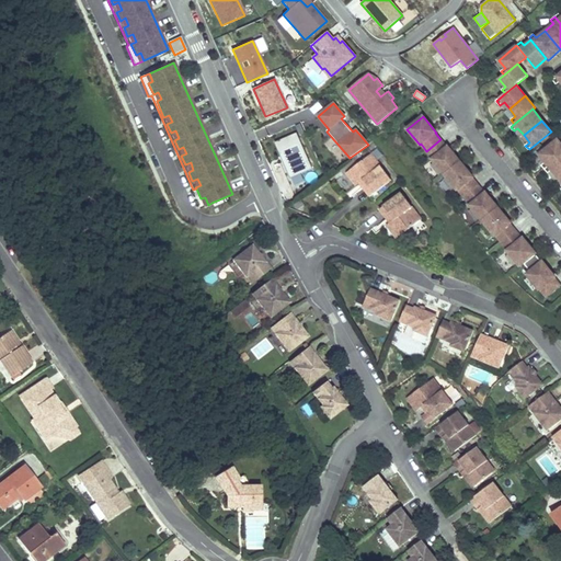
[(296,133),(275,142),(290,178),(312,169),(296,133)]
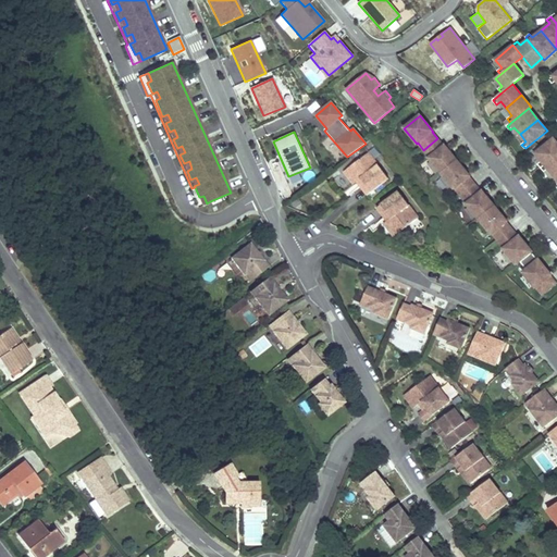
[(430,158),(429,159),(442,174),(457,161),(445,146),(444,146),(437,138),(423,150),(430,158)]
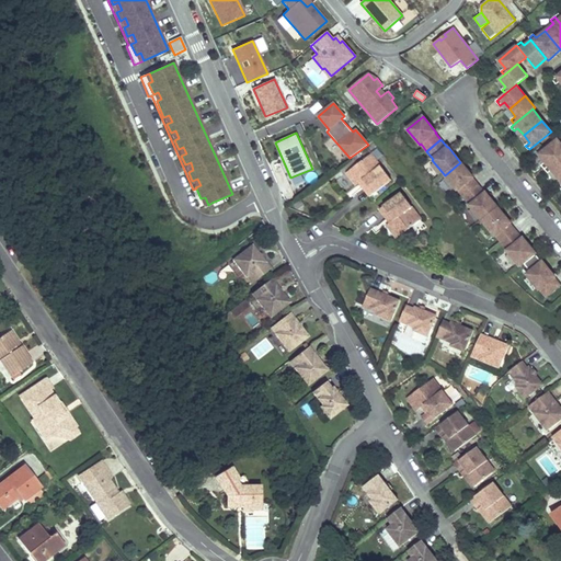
[(560,155),(560,147),(556,141),(539,155),(546,162),(542,165),(546,170),(560,155)]
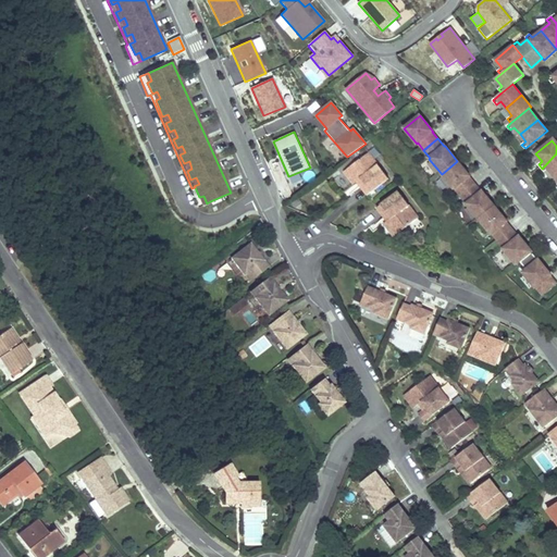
[(369,152),(350,168),(360,180),(361,180),(366,185),(362,187),(368,195),(390,178),(369,152)]
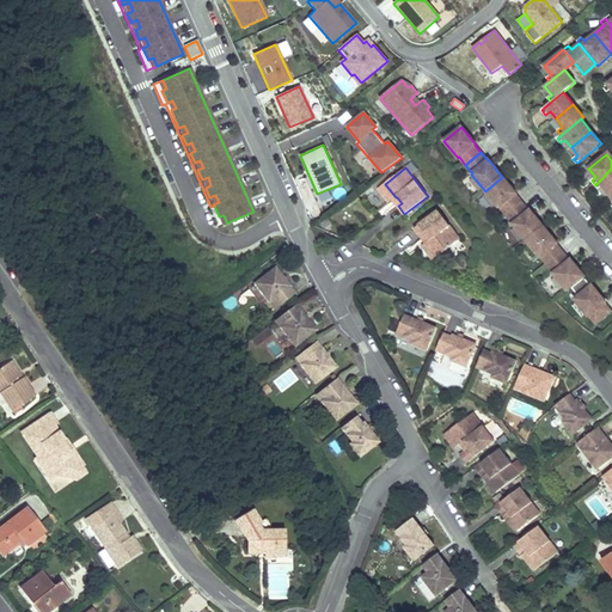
[(599,189),(603,185),(609,194),(611,190),(611,169),(595,185),(599,189)]
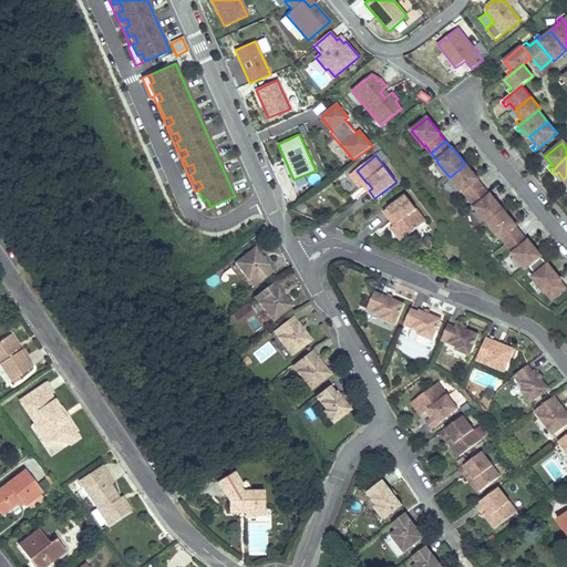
[(450,177),(462,193),(463,192),(470,199),(484,187),(477,181),(478,179),(465,164),(450,177)]
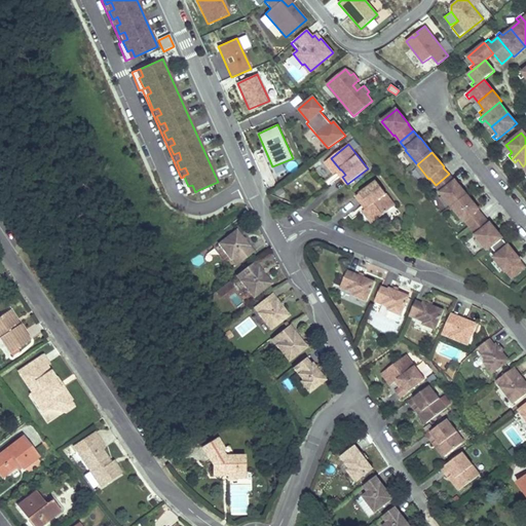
[(441,192),(440,192),(452,208),(467,195),(455,181),(454,181),(449,174),(436,185),(441,192)]
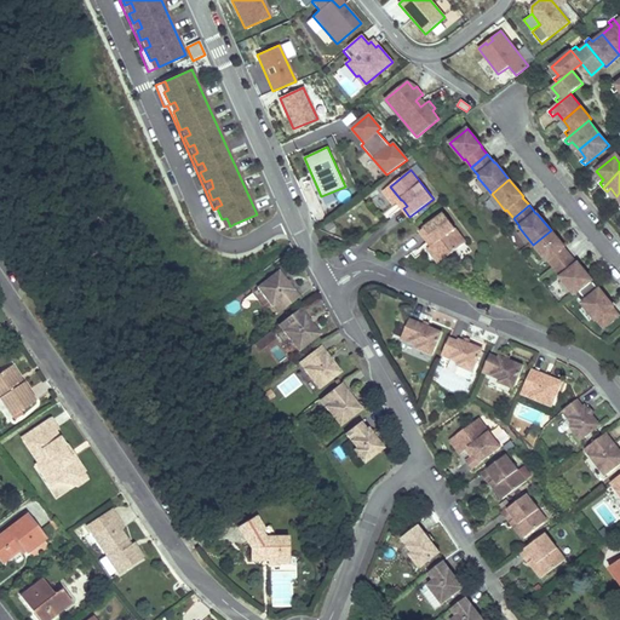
[(445,213),(420,231),(426,240),(431,236),(436,242),(435,244),(446,258),(466,241),(445,213)]
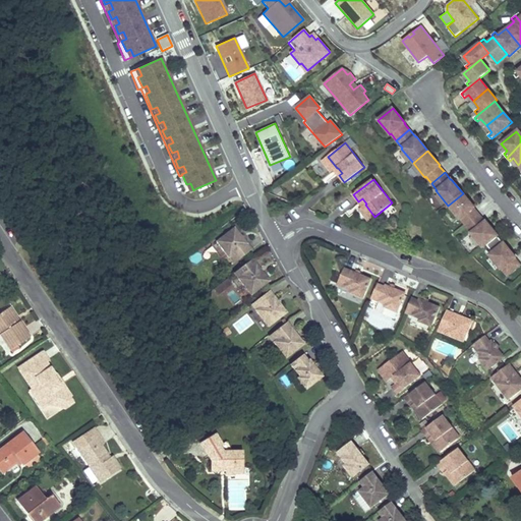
[(211,182),(196,188),(198,192),(213,186),(211,182)]
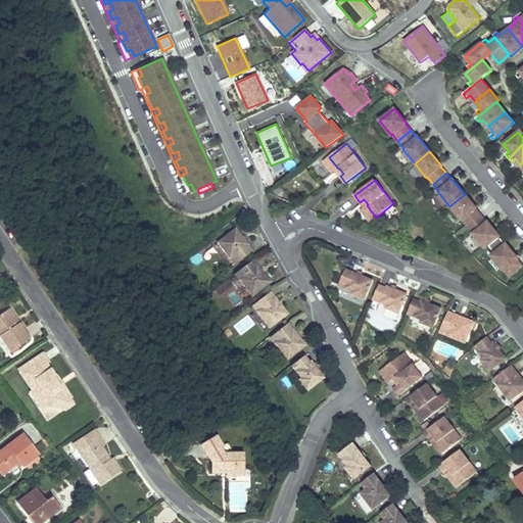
[(449,206),(462,221),(463,220),(468,227),(481,216),(475,209),(476,208),(465,194),(449,206)]
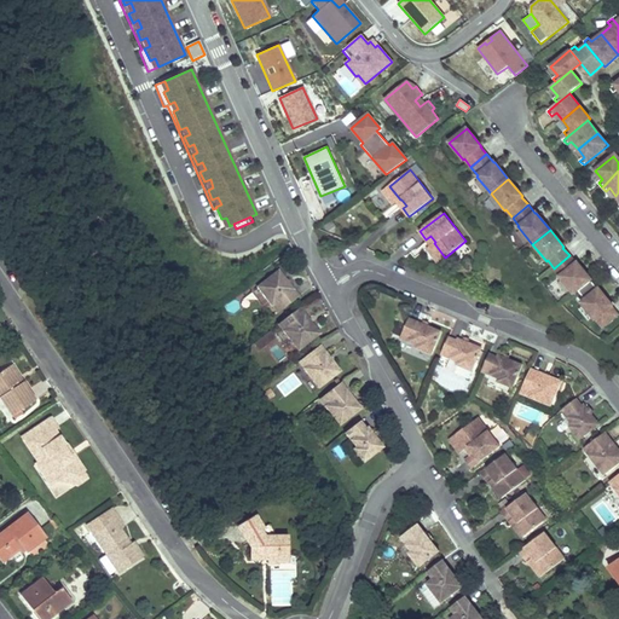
[(560,276),(559,277),(573,294),(578,291),(590,281),(591,279),(577,262),(576,264),(570,255),(554,268),(560,276)]
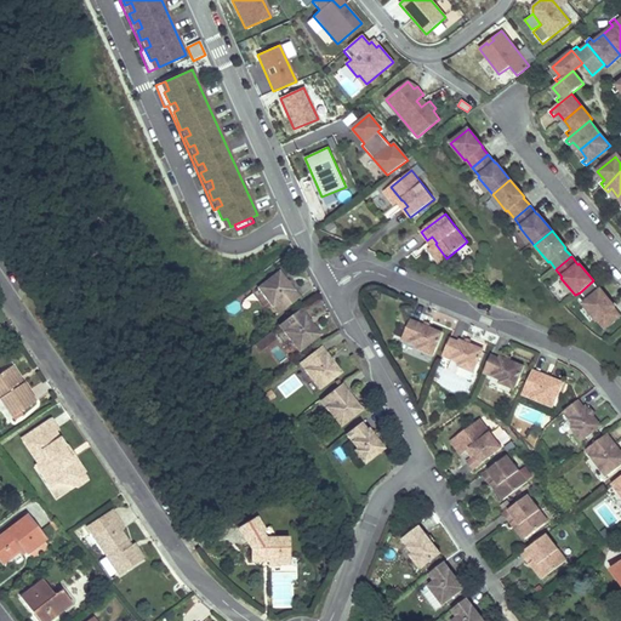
[(279,271),(257,288),(272,307),(279,302),(284,308),(300,296),(279,271)]
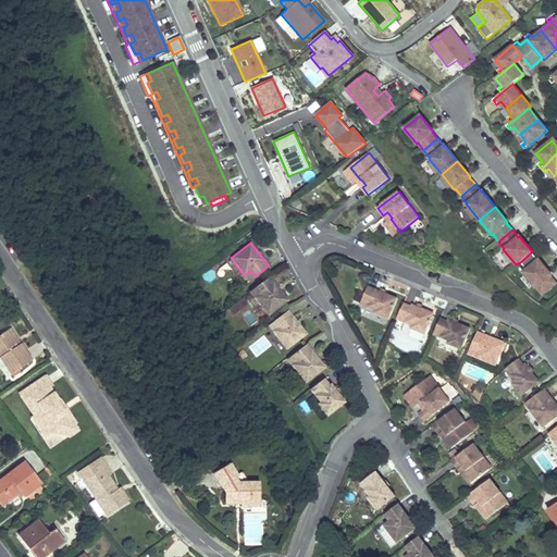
[(527,270),(522,273),(535,288),(536,287),(543,295),(556,283),(551,276),(551,275),(531,252),(520,262),(527,270)]
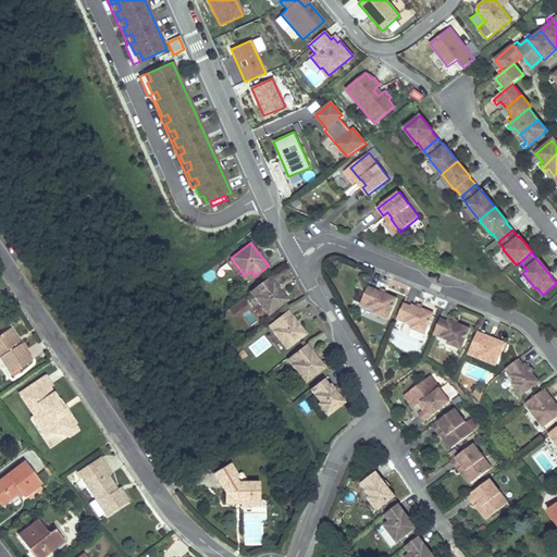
[(255,276),(250,271),(244,275),(249,282),(255,276)]
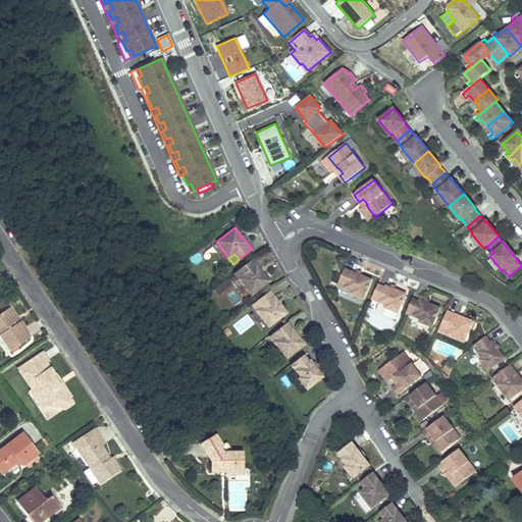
[(253,259),(240,269),(245,275),(239,279),(252,296),(269,281),(253,259)]
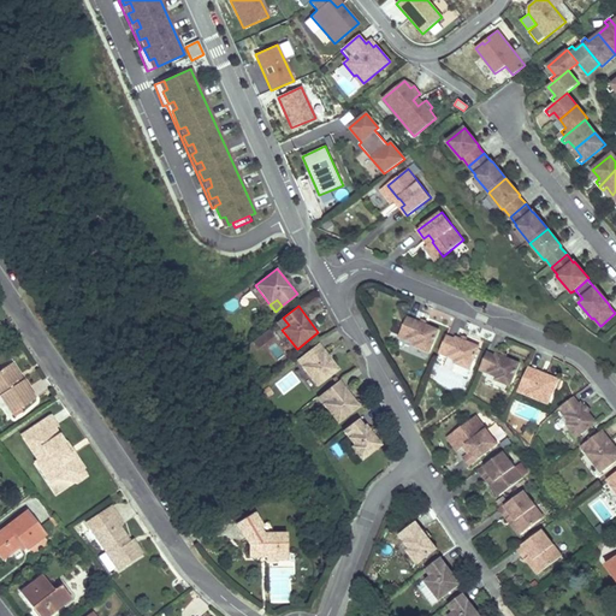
[(438,330),(406,317),(397,337),(414,343),(413,347),(428,353),(438,330)]
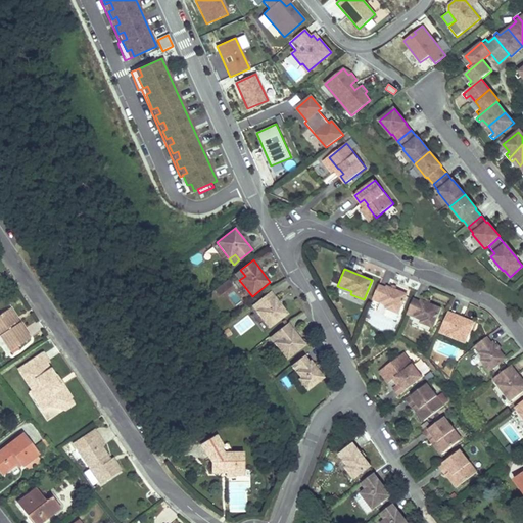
[(245,276),(240,270),(235,274),(239,280),(245,276)]
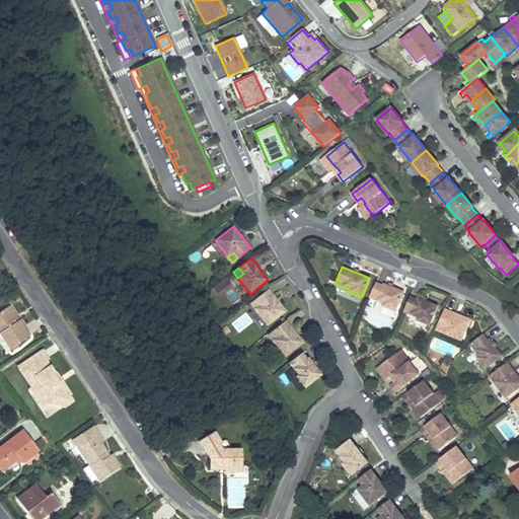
[(240,297),(224,278),(216,285),(232,305),(240,297)]
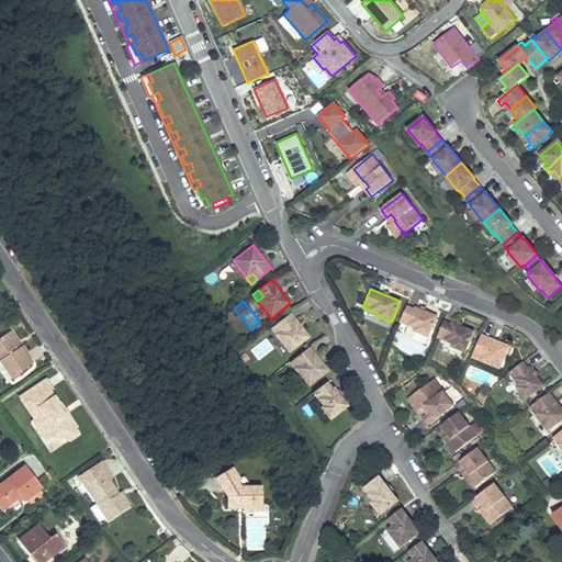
[(438,316),(416,307),(416,310),(407,306),(401,323),(416,329),(415,332),(429,337),(438,316)]
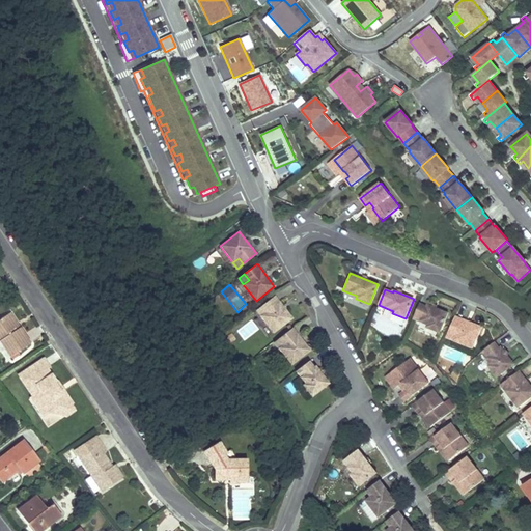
[(275,297),(261,306),(266,312),(260,316),(273,333),(291,319),(275,297)]
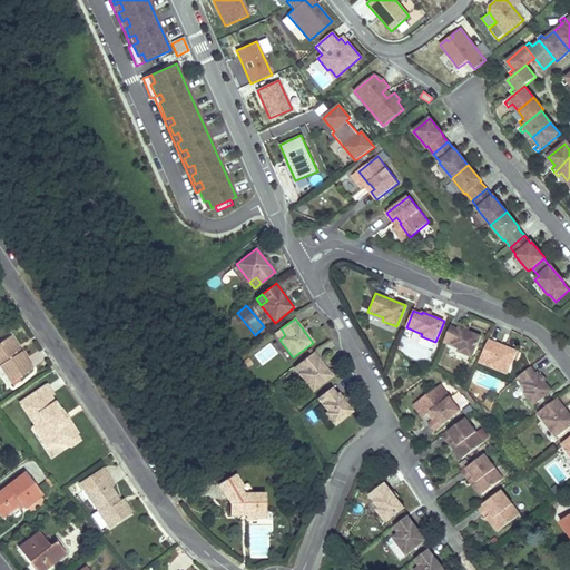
[(481,335),(460,327),(459,327),(459,328),(450,325),(443,343),(459,349),(458,352),(472,357),(481,335)]
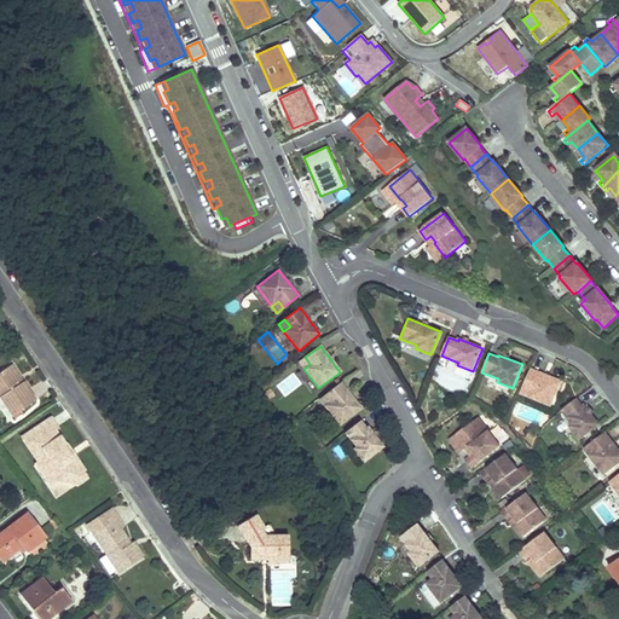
[(310,364),(305,357),(298,362),(304,369),(310,364)]
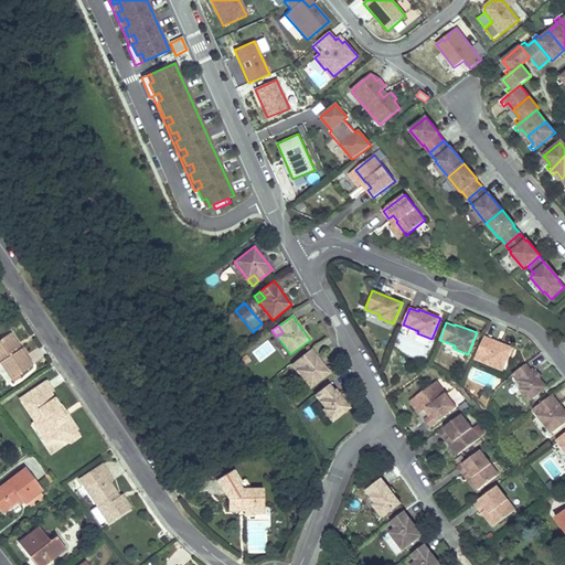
[(20,350),(18,351),(14,347),(17,344),(10,334),(0,340),(0,364),(11,380),(31,366),(20,350)]
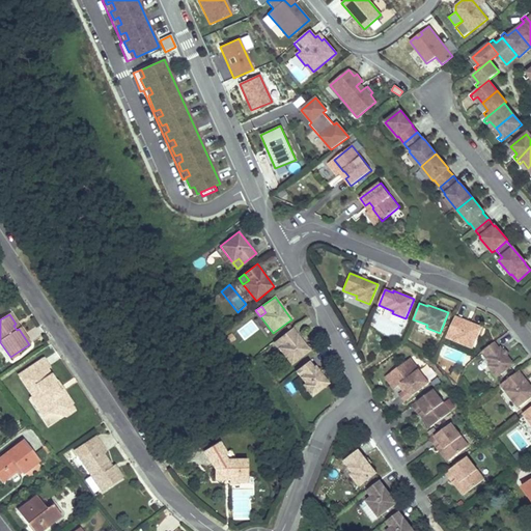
[(481,327),(455,315),(449,331),(456,334),(453,340),(472,348),(481,327)]
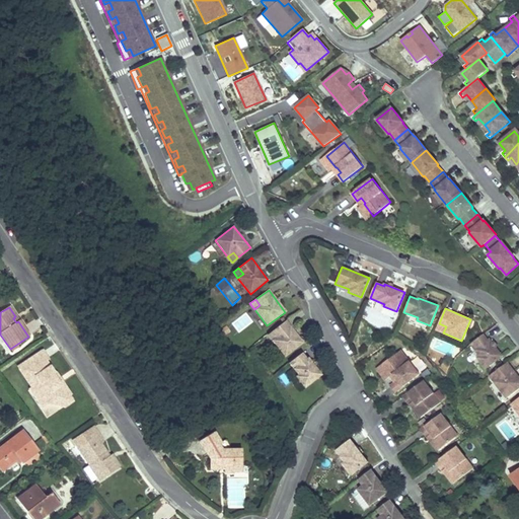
[(237,331),(248,322),(243,315),(232,324),(237,331)]
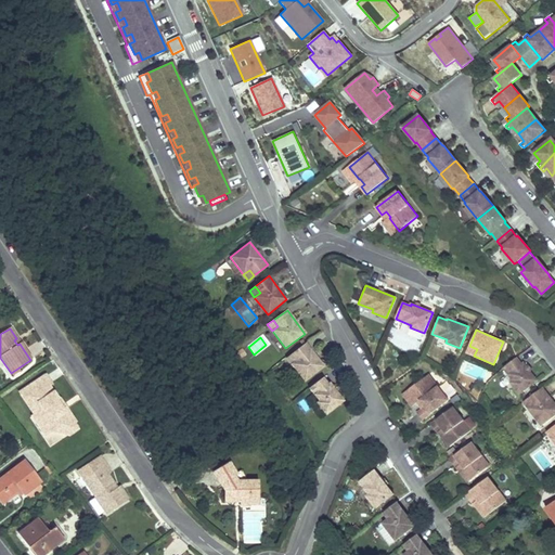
[(306,343),(292,353),(297,360),(291,364),(305,382),(323,366),(306,343)]
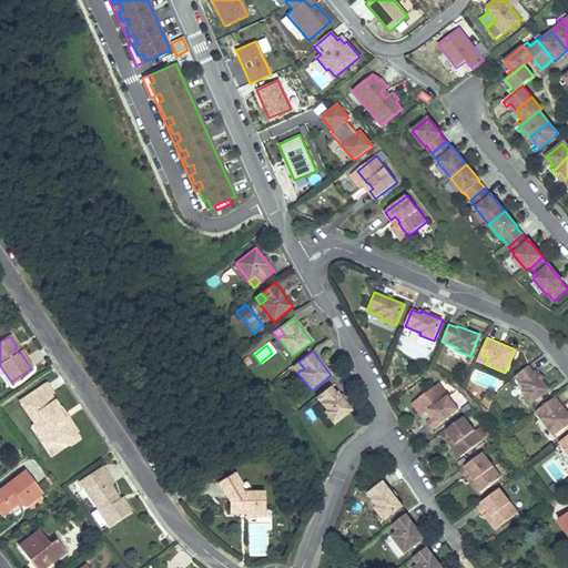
[(477,361),(485,364),(488,357),(480,354),(477,361)]
